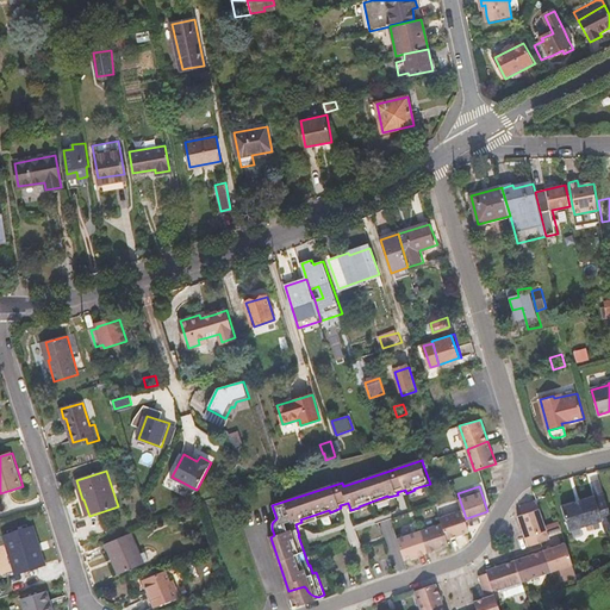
[(609,515),(609,509),(605,495),(596,497),(596,496),(562,506),(570,531),(603,521),(603,518),(609,515)]
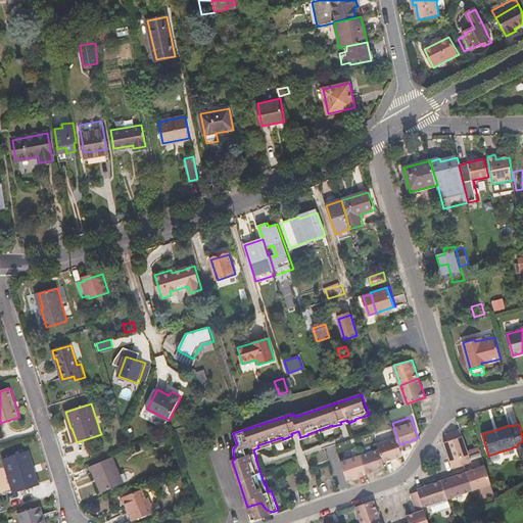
[(307,435),(333,426),(332,425),(307,434),(307,435)]
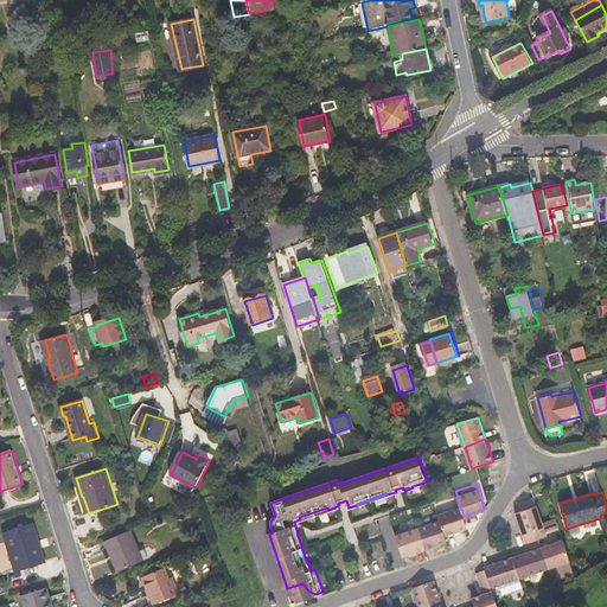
[(535,497),(518,503),(522,511),(517,512),(524,532),(544,525),(544,523),(535,497)]
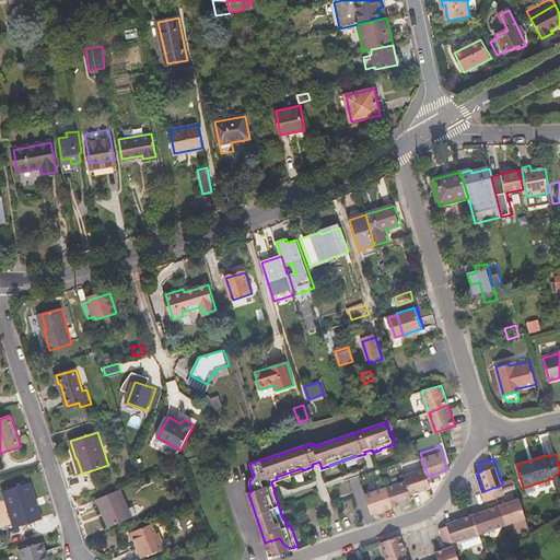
[(428,476),(424,466),(405,474),(407,479),(411,493),(431,486),(428,476)]
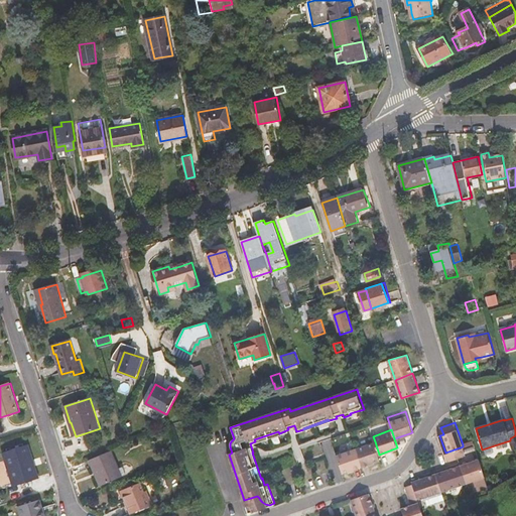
[(255,441),(279,433),(278,431),(254,439),(255,441)]
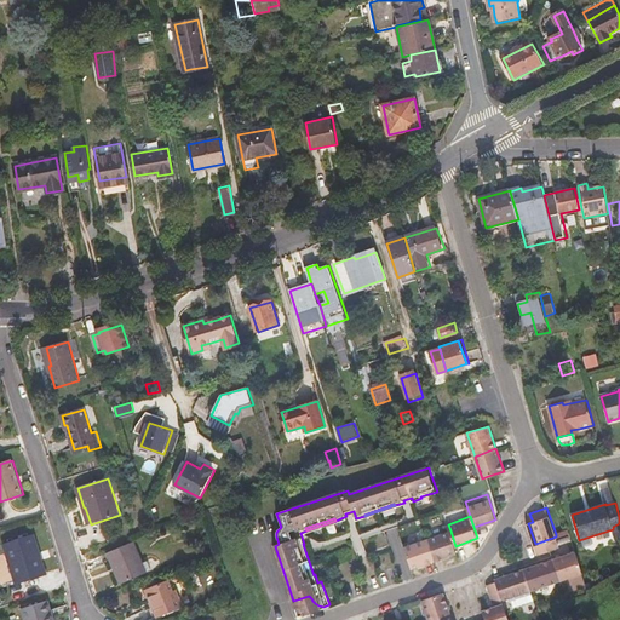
[(428,538),(435,560),(458,552),(455,546),(451,530),(428,538)]
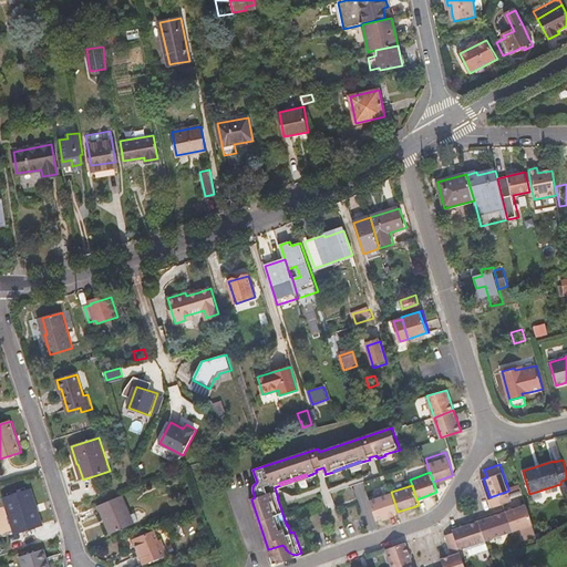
[(31,490),(3,498),(14,535),(43,526),(31,490)]
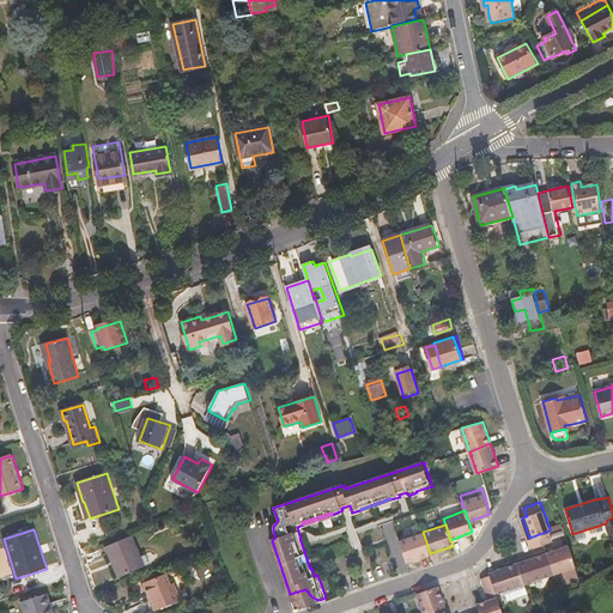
[(550,530),(529,538),(533,547),(544,544),(553,541),(551,533),(550,530)]
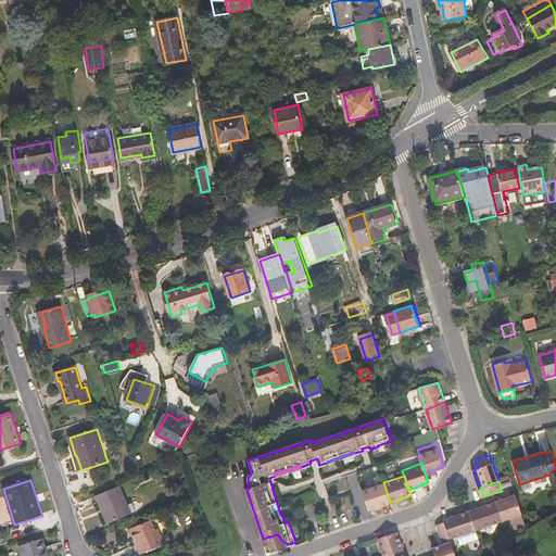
[(363,489),(368,509),(390,502),(383,482),(363,489)]
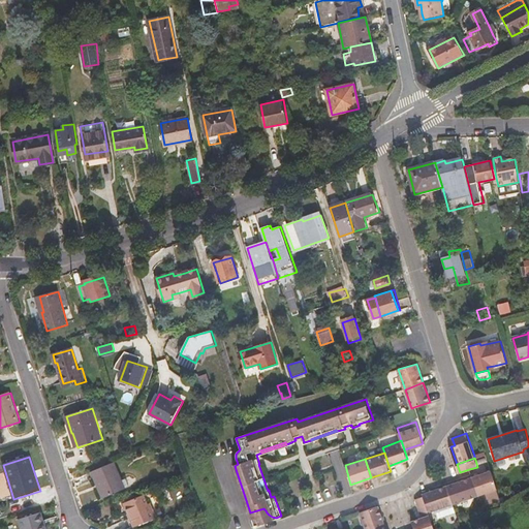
[(115,463),(91,472),(103,498),(126,488),(115,463)]
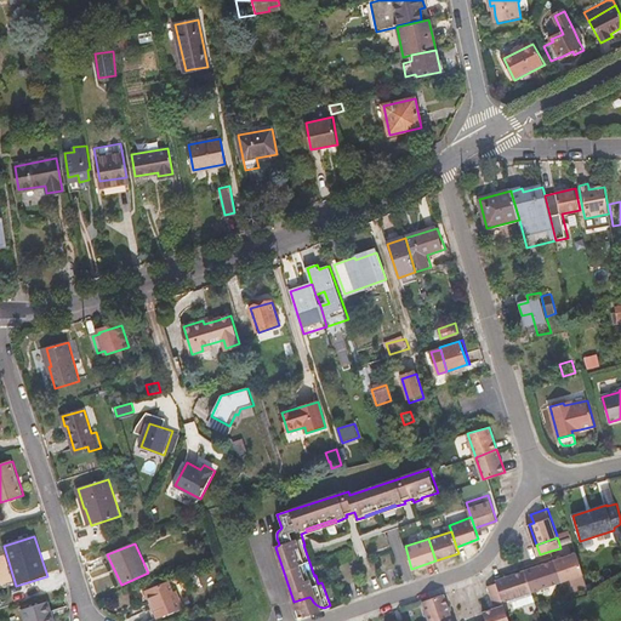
[(314,576),(315,575),(305,545),(303,545),(314,576)]
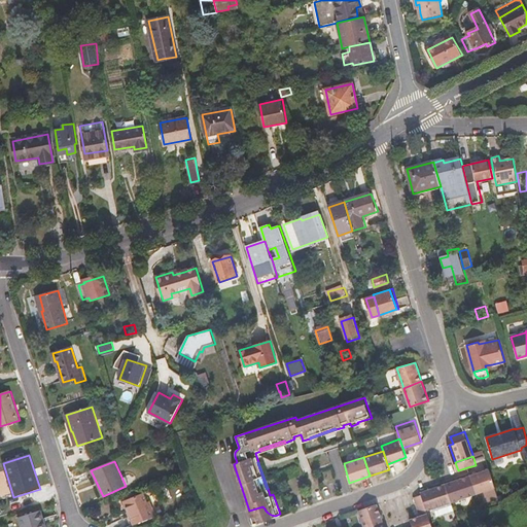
[(477,493),(495,486),(490,468),(470,476),(477,493)]
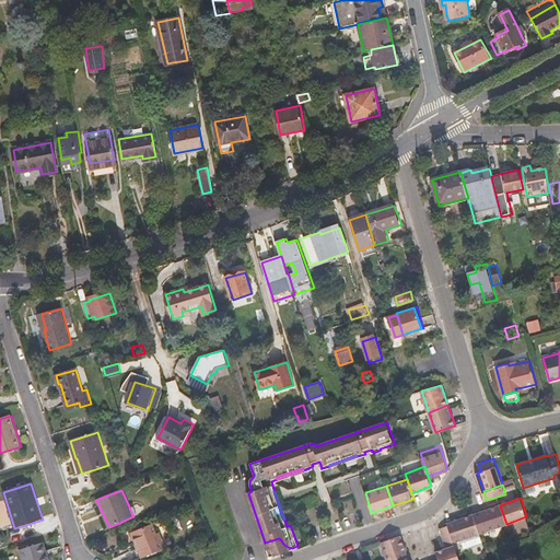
[(479,533),(506,524),(500,505),(473,514),(479,533)]
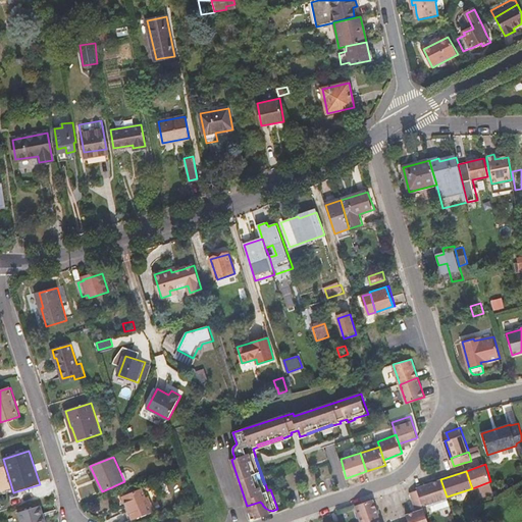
[(432,502),(447,497),(440,479),(417,487),(417,490),(423,505),(432,502)]
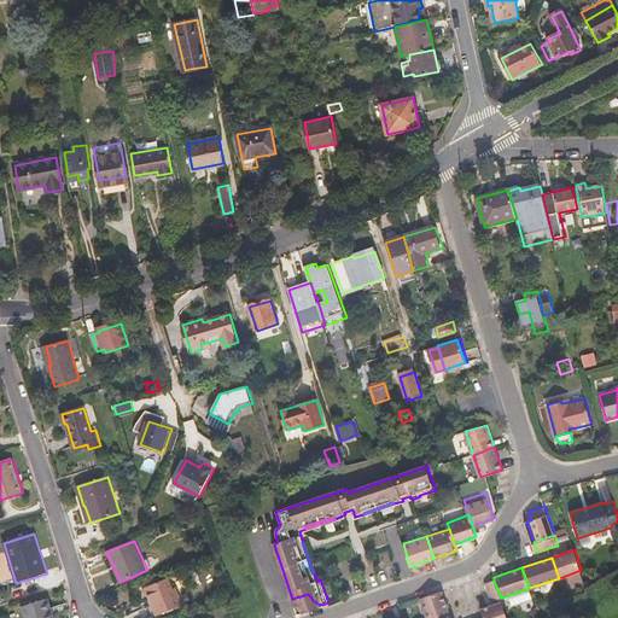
[(169,578),(145,589),(157,616),(182,605),(175,588),(174,588),(169,578)]
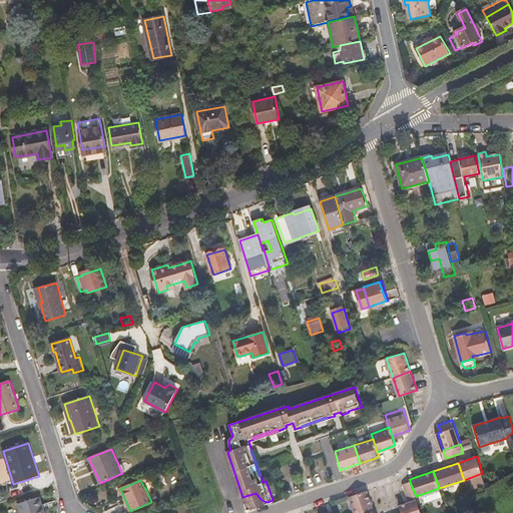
[(402,512),(421,512),(416,496),(410,482),(404,484),(406,493),(404,494),(406,500),(409,498),(410,502),(407,503),(400,505),(402,512)]
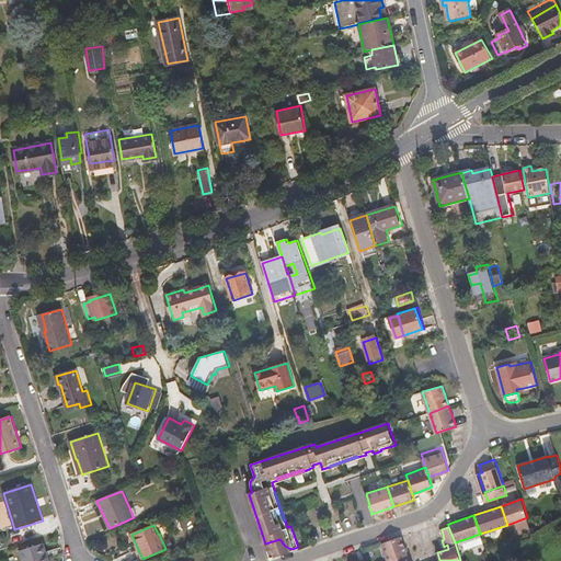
[(468,548),(483,542),(480,534),(465,539),(468,548)]
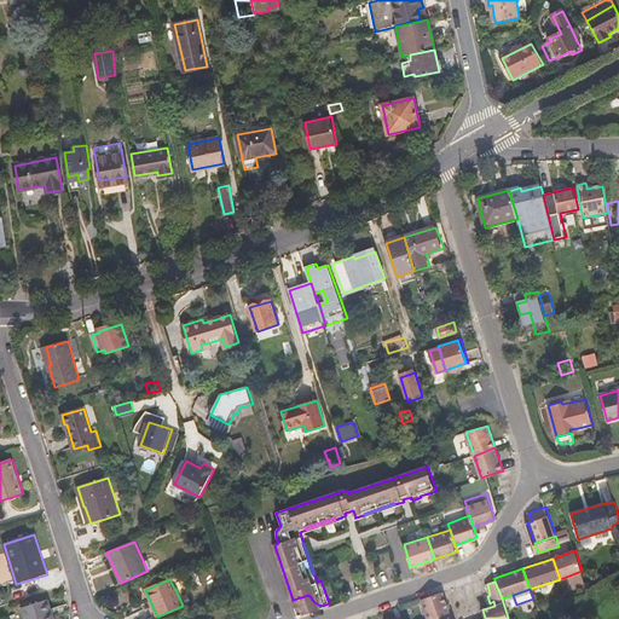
[(452,618),(453,618),(444,591),(422,599),(428,618),(452,618)]
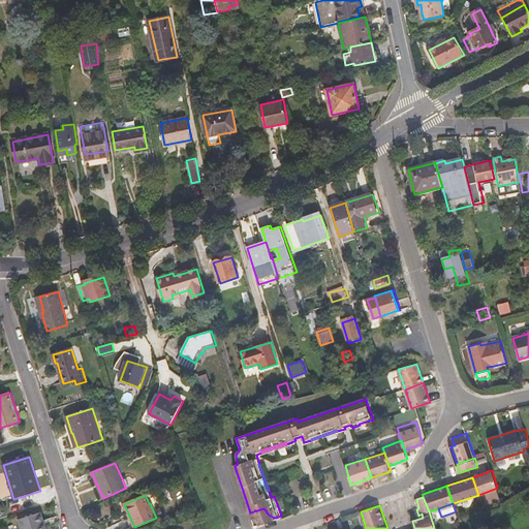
[(263,508),(250,512),(254,525),(276,518),(272,517),(269,515),(267,512),(266,510),(263,508)]
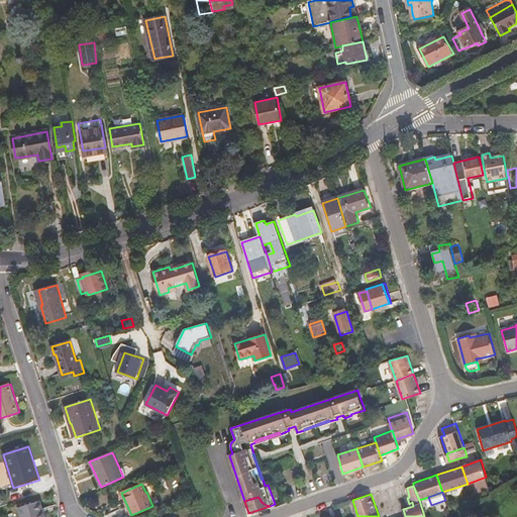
[(44,516),(40,502),(18,508),(20,516),(44,516)]
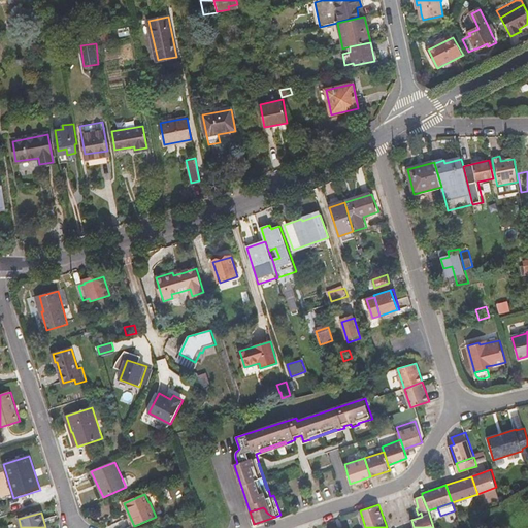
[(275,517),(254,524),(254,525),(270,520),(278,517),(281,516),(281,515),(275,517)]
